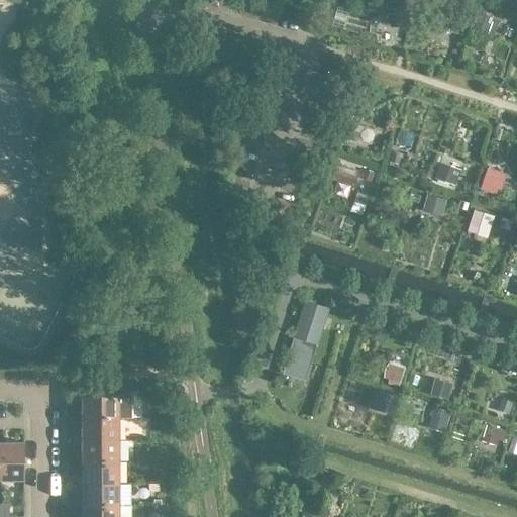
[(397,12),(376,10),(375,24),(396,25),(397,12)]
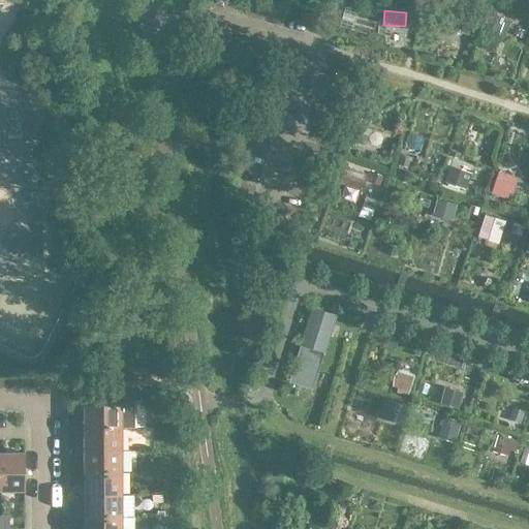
[(440,17),(421,14),(419,27),(439,29),(440,17)]
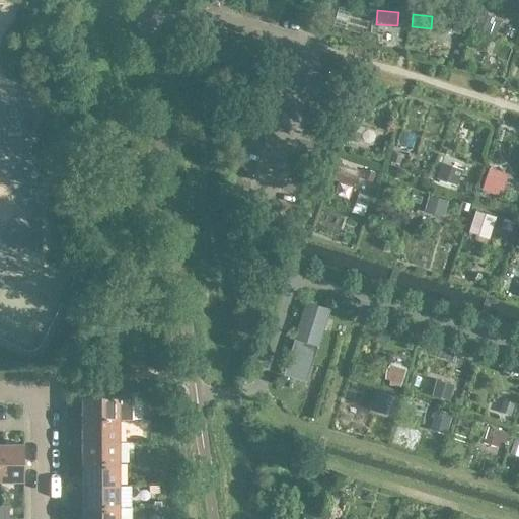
[(501,19),(476,20),(476,33),(501,32),(501,19)]
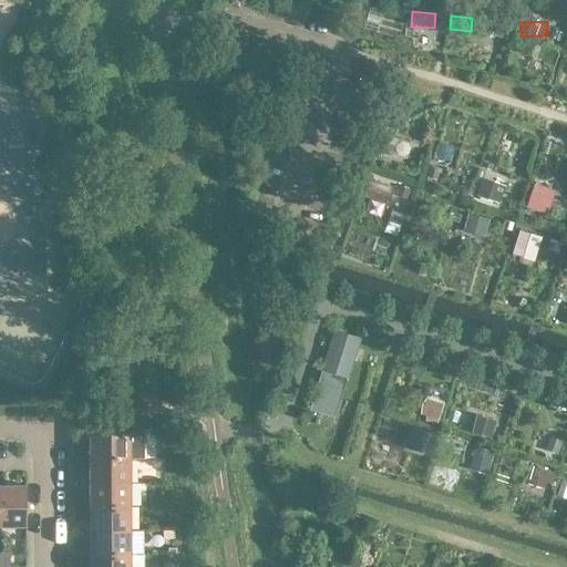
[(391,166),(395,148),(375,143),(371,160),(391,166)]
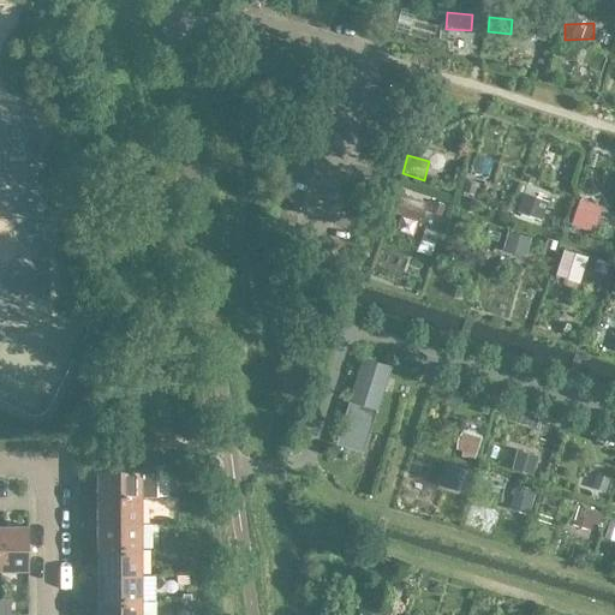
[(519,190),(512,209),(530,215),(537,197),(519,190)]
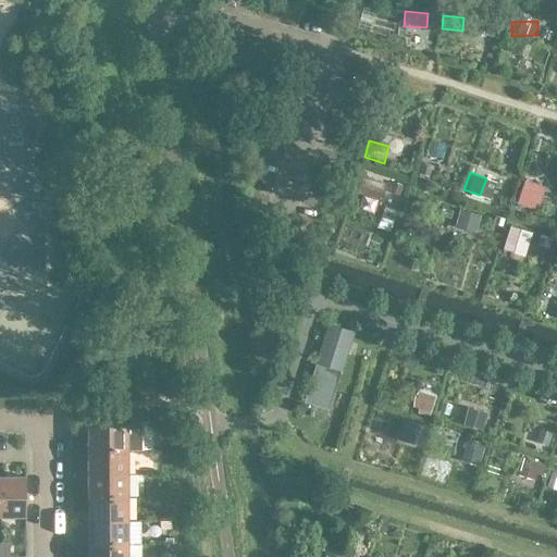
[(383,185),(359,178),(356,192),(379,198),(383,185)]
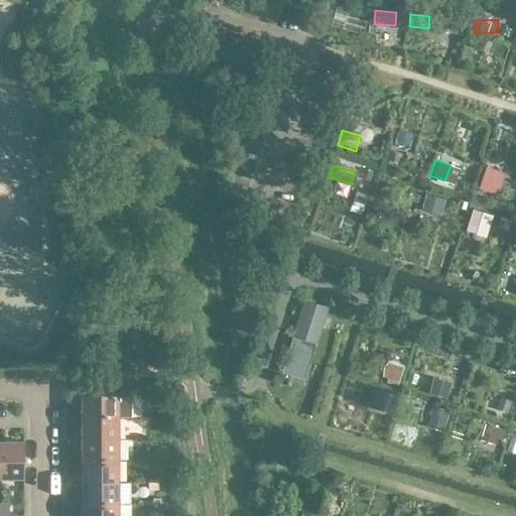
[(503,178),(484,168),(477,181),(496,191),(503,178)]
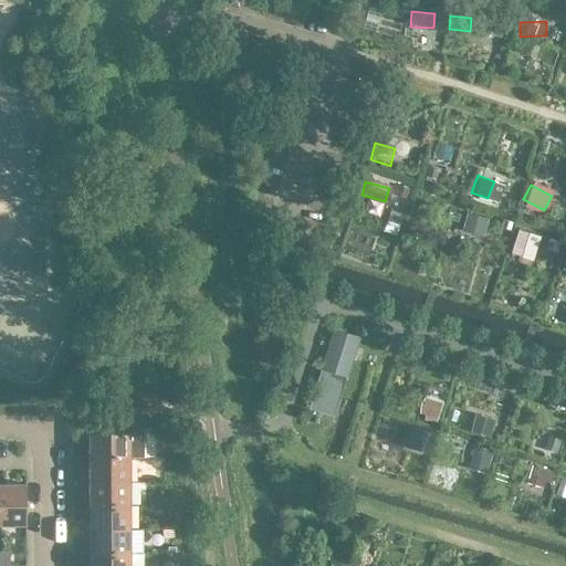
[(516,230),(507,245),(523,253),(531,239),(516,230)]
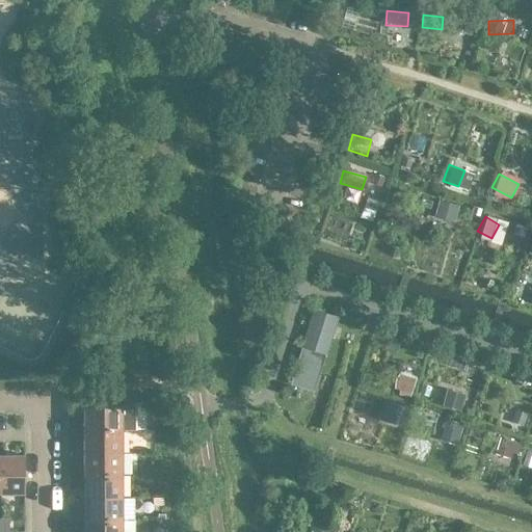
[(313,310),(301,346),(324,352),(326,353),(338,318),(313,310)]
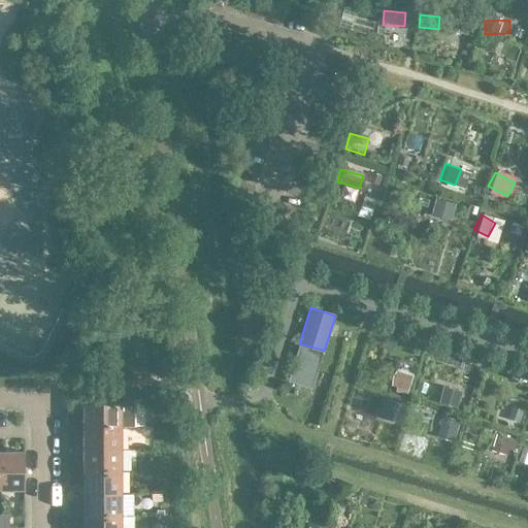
[(299,343),(288,380),(310,387),(322,350),(299,343)]
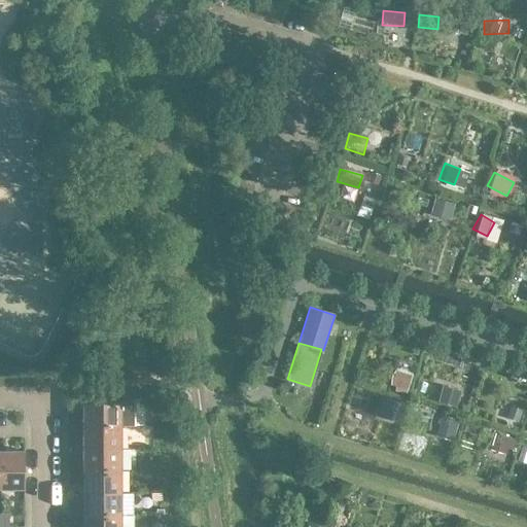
[(389,366),(384,379),(402,386),(408,374),(389,366)]
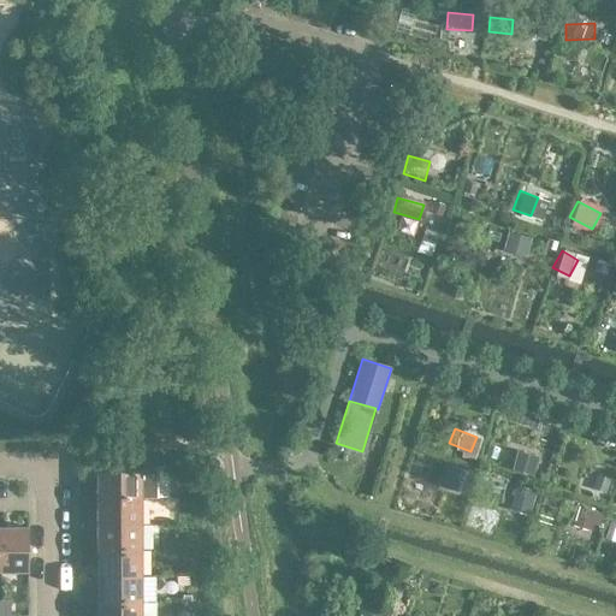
[(540,455),(510,442),(503,458),(533,472),(540,455)]
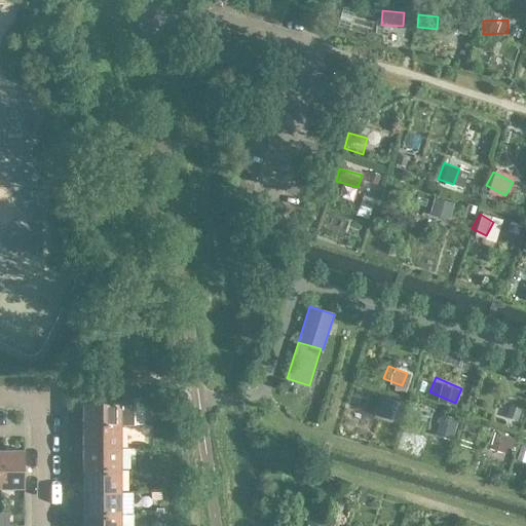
[(352,387),(350,405),(373,407),(374,388),(352,387)]
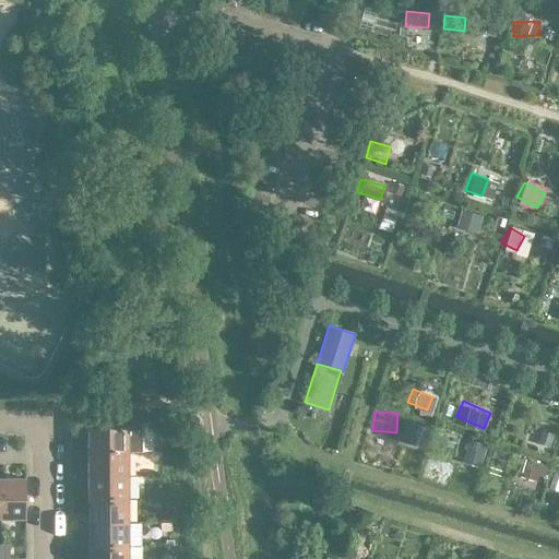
[(514,418),(509,435),(532,442),(537,426),(514,418)]
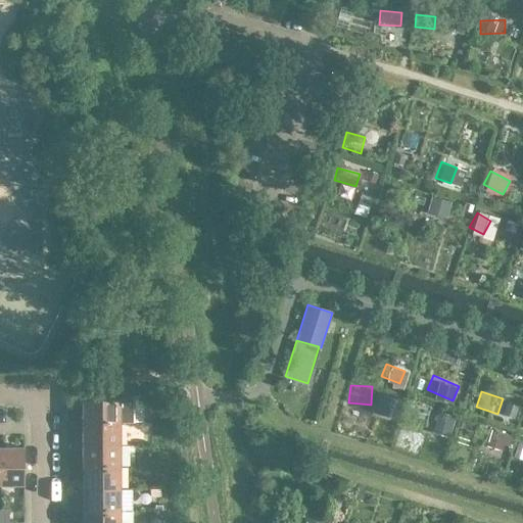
[(394,403),(374,398),(371,411),(391,416),(394,403)]
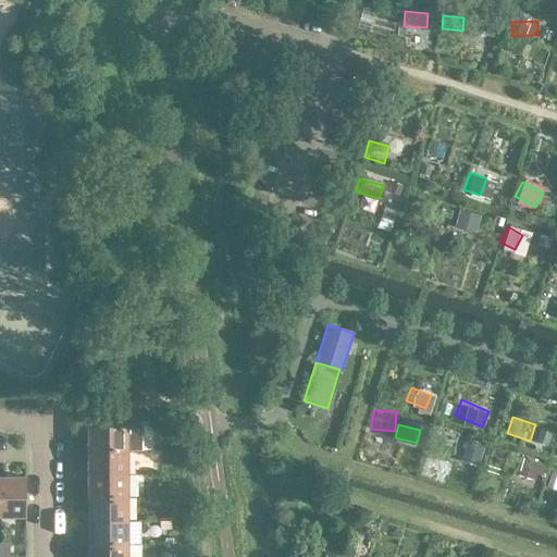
[(74,441),(73,441),(73,450),(127,450),(140,450),(140,426),(88,426),(88,446),(74,441)]
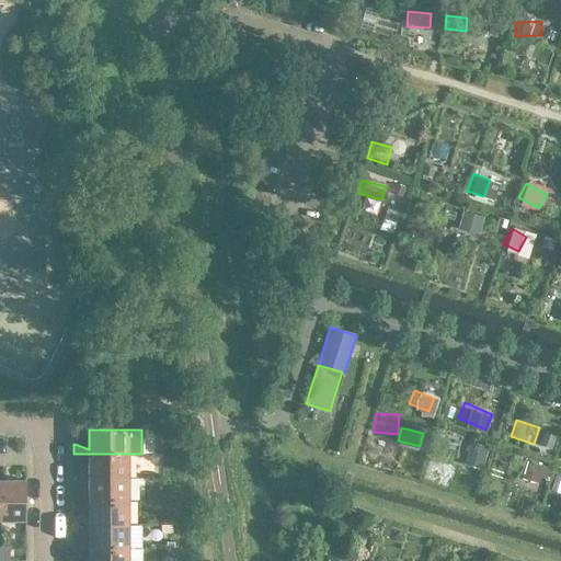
[(480,443),(457,438),(455,453),(477,457),(480,443)]
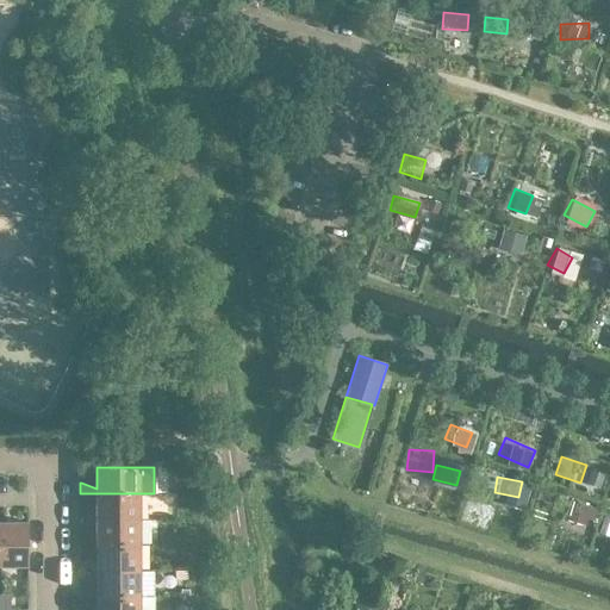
[(139,493),(80,493),(80,504),(81,504),(97,499),(97,520),(139,520),(139,493)]
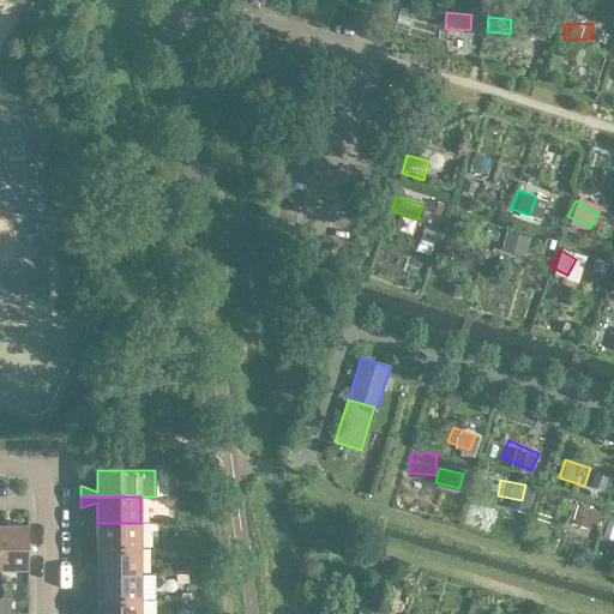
[(596,515),(570,509),(566,523),(594,529),(596,515)]
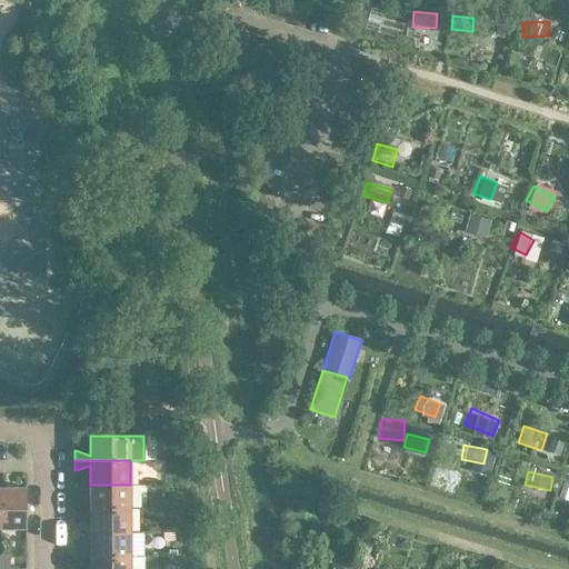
[(76,498),(75,498),(75,509),(130,509),(130,485),(90,485),(90,502),(76,498)]
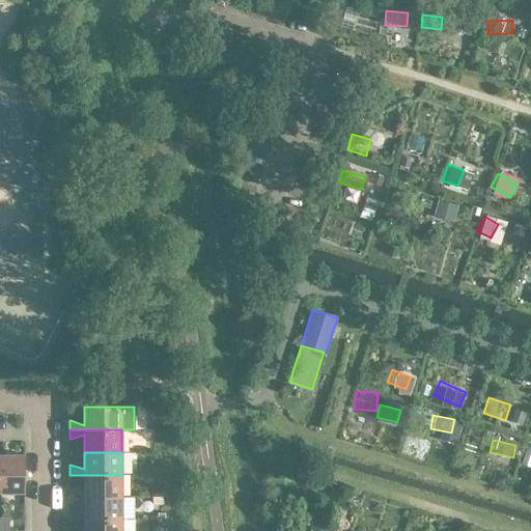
[(24,455),(1,455),(1,493),(24,493),(24,455)]
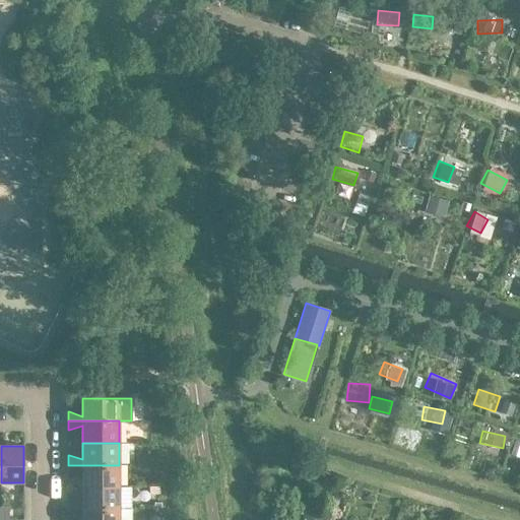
[(119,465),(68,465),(68,473),(69,473),(82,469),(82,486),(119,486),(119,465)]
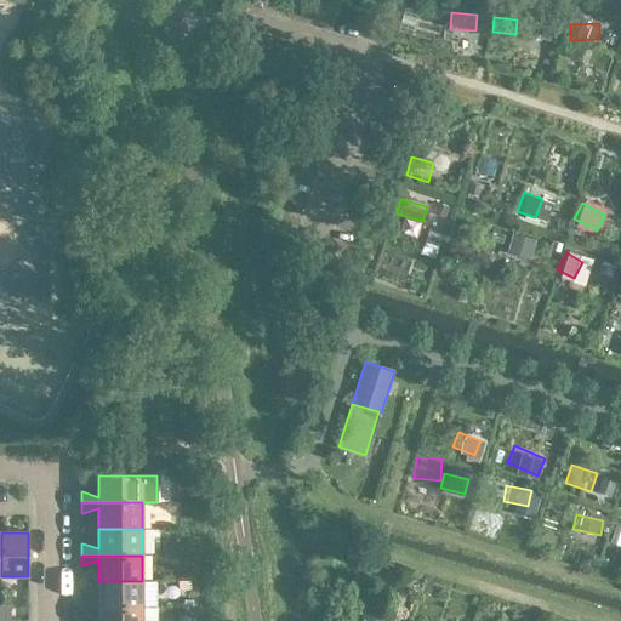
[(83,596),(81,596),(81,608),(98,608),(142,608),(157,608),(157,581),(142,581),(98,581),(98,600),(83,596)]
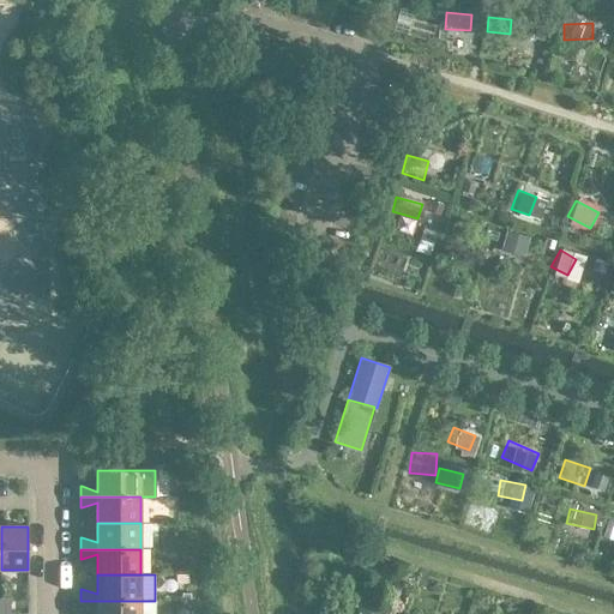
[(1,600),(1,613),(11,613),(11,600),(1,600)]
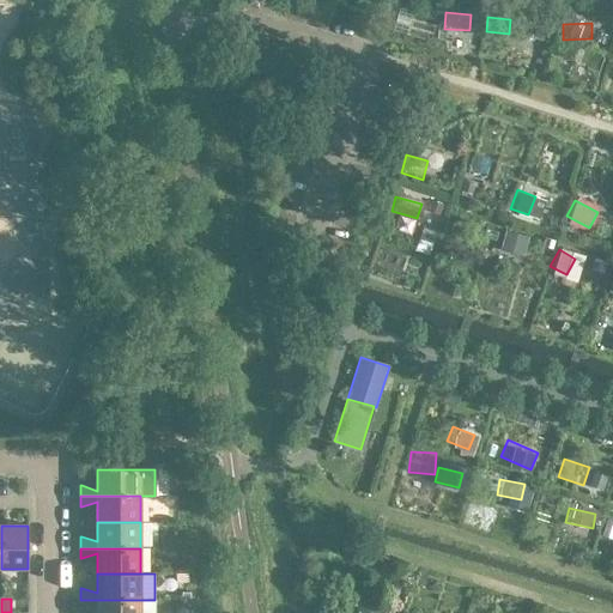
[(97,600),(80,600),(80,610),(82,610),(97,605),(97,612),(153,612),(155,600),(140,600),(97,600)]
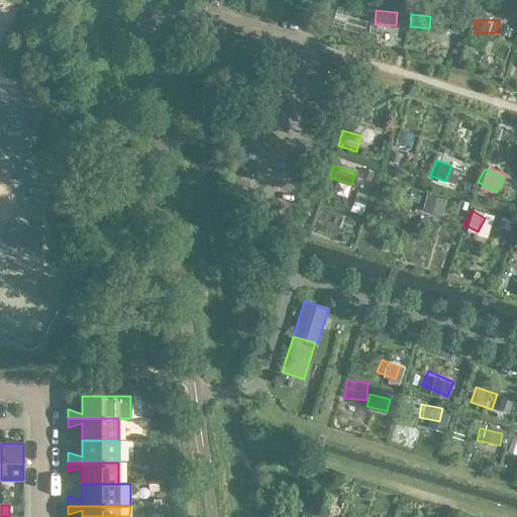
[(150,506),(150,516),(161,516),(160,506),(150,506)]
